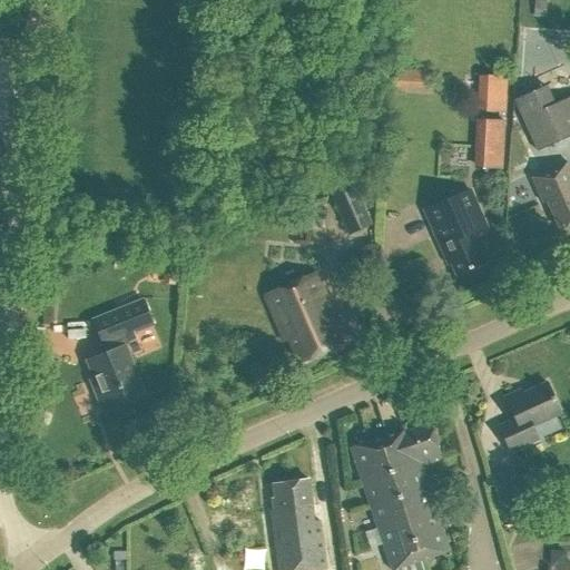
[(547,0),(533,0),(532,17),(546,18),(547,0)]
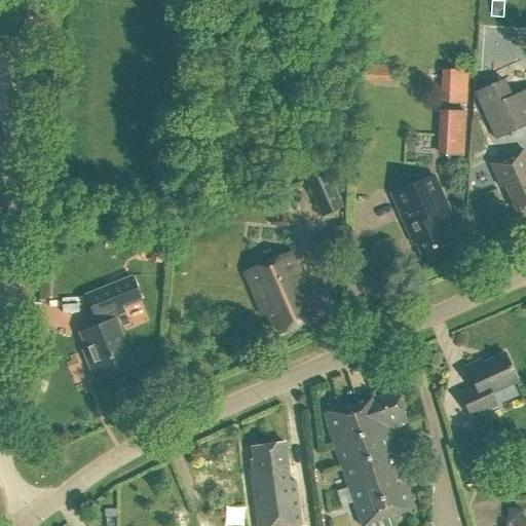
[(406,66),(366,63),(365,78),(405,81),(406,66)]
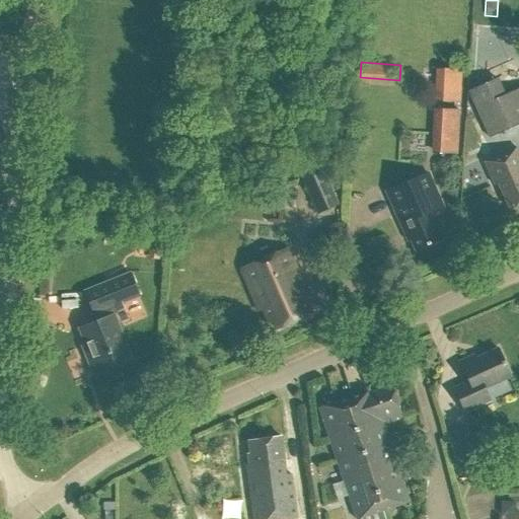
[(439,77),(437,101),(459,102),(460,77),(461,71),(439,69),(439,77)]
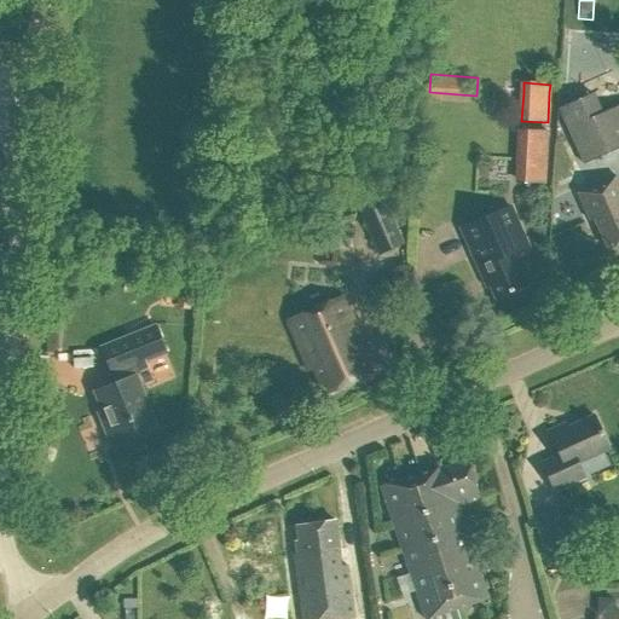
[(594,92),(557,108),(568,132),(583,165),(618,148),(618,109),(605,116),(594,92)]
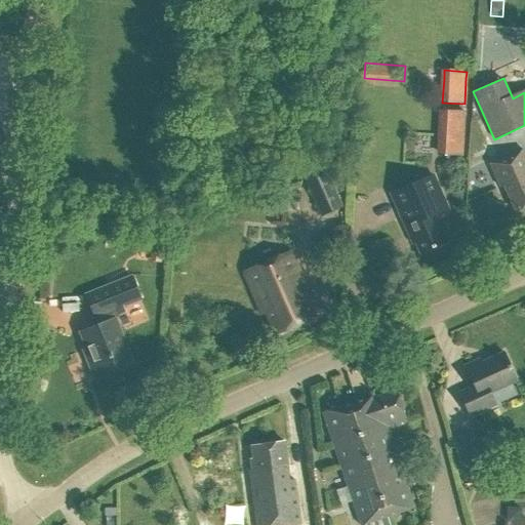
[(442,111),(440,154),(462,155),(465,112),(442,111)]
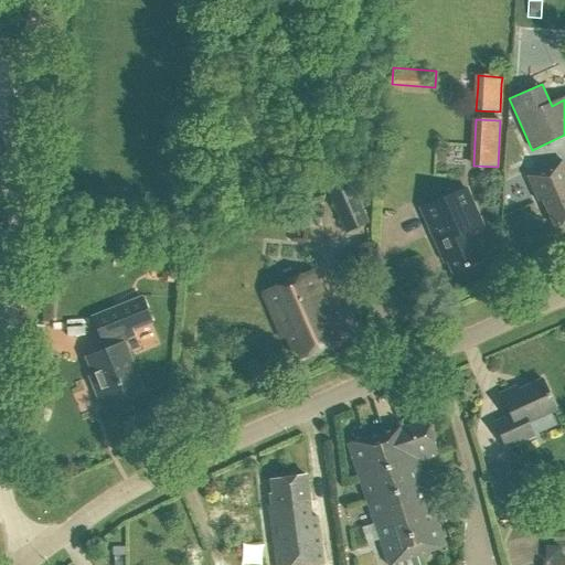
[(564,223),(564,171),(561,162),(526,178),(537,202),(541,201),(553,228),(564,223)]
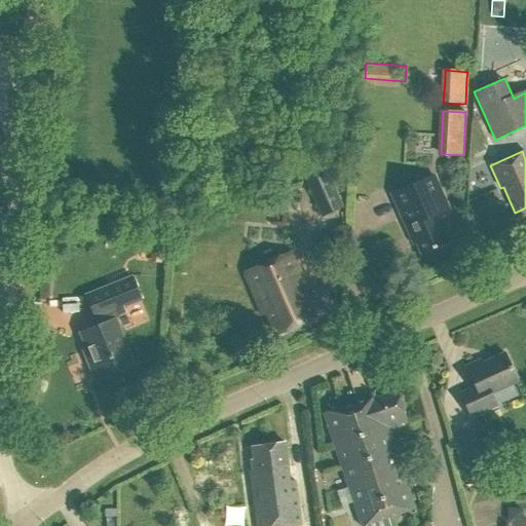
[(305,181),(322,217),(343,207),(335,188),(341,186),(334,168),(305,181)]
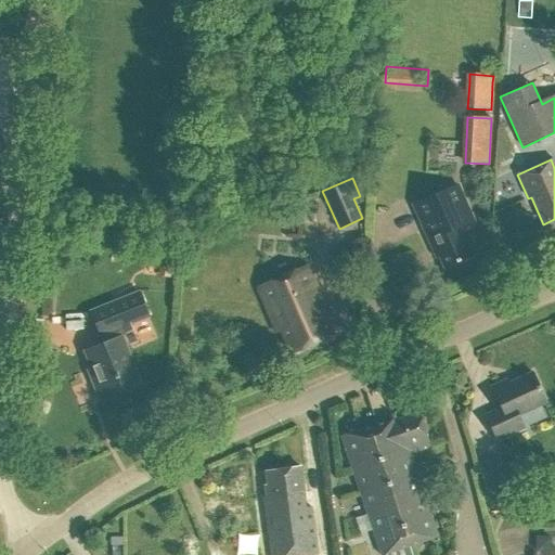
[(457,184),(412,205),(421,224),(436,258),(440,257),(446,269),(472,257),(459,228),(462,227),(474,221),(457,184)]
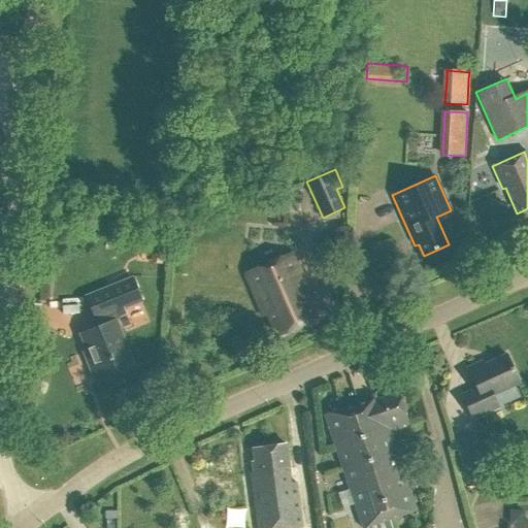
[(319,318),(291,254),(244,273),(263,317),(267,315),(276,336),(319,318)]
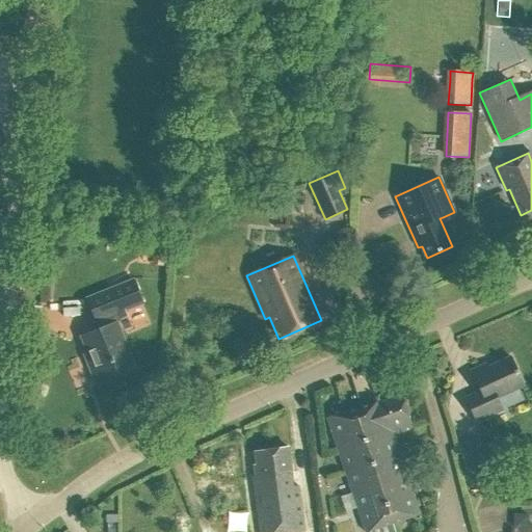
[(124,310),(141,303),(132,281),(86,298),(96,321),(124,310)]
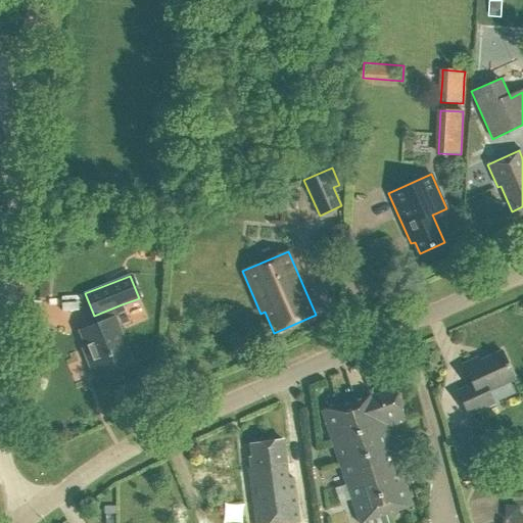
[(133,363),(117,327),(129,322),(122,304),(94,316),(97,324),(79,331),(88,354),(85,355),(94,379),(133,363)]
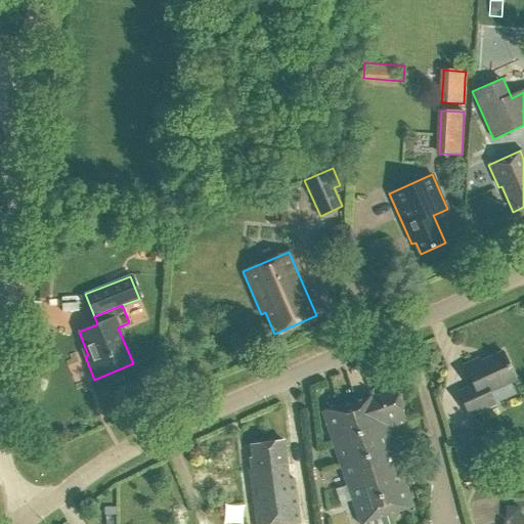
[(515,381),(501,351),(479,361),(477,358),(464,364),(473,385),(457,392),(469,416),(494,404),(489,393),(515,381)]
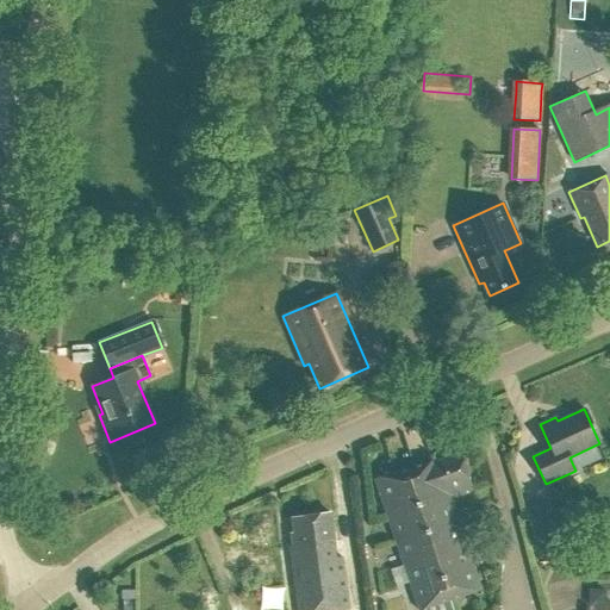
[(87,442),(100,439),(97,421),(83,423),(87,442)]
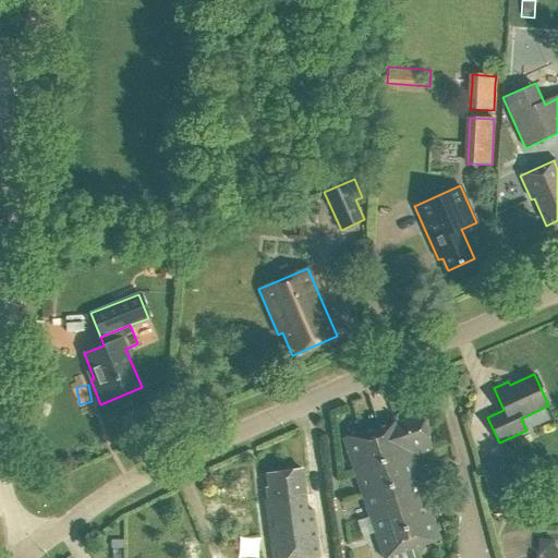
[(412,457),(433,449),(422,415),(398,423),(397,421),(342,438),(381,557),(386,557),(440,541),(412,457)]
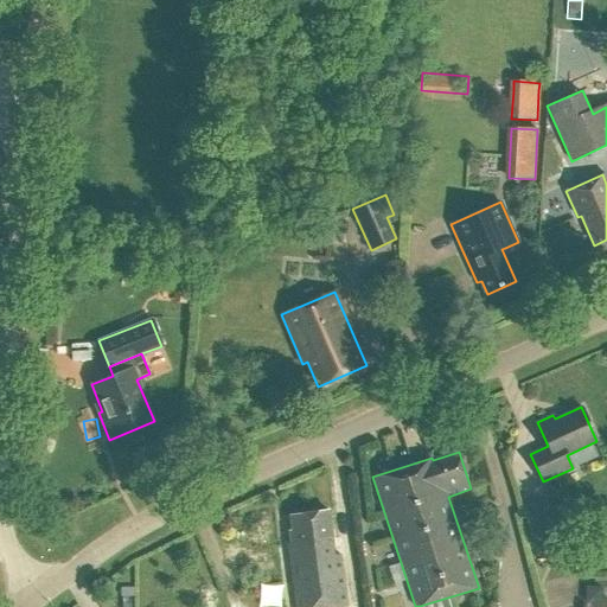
[(523,506),(535,548),(557,541),(545,500),(523,506)]
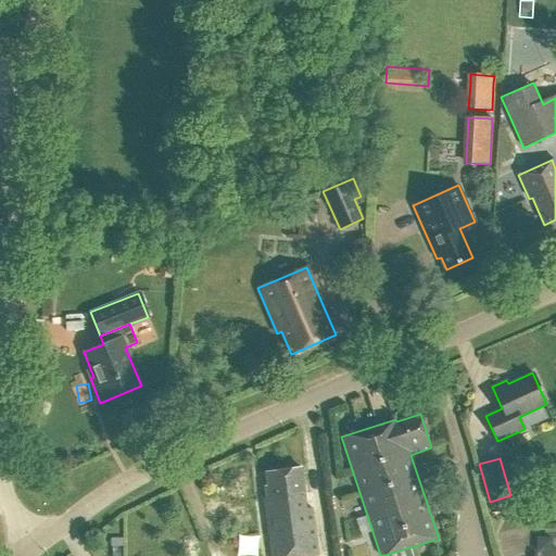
[(306,508),(302,468),(266,472),(268,485),(265,485),(266,497),(261,498),(267,555),(303,555),(318,554),(313,507),(306,508)]
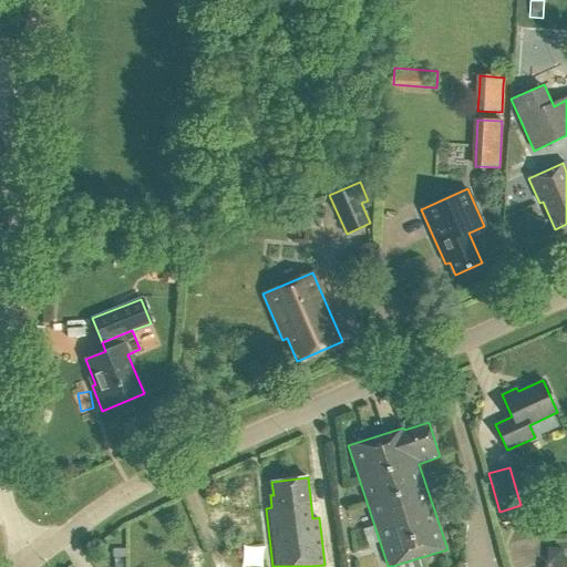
[(564,548),(547,548),(546,564),(553,564),(563,555),(564,548)]
